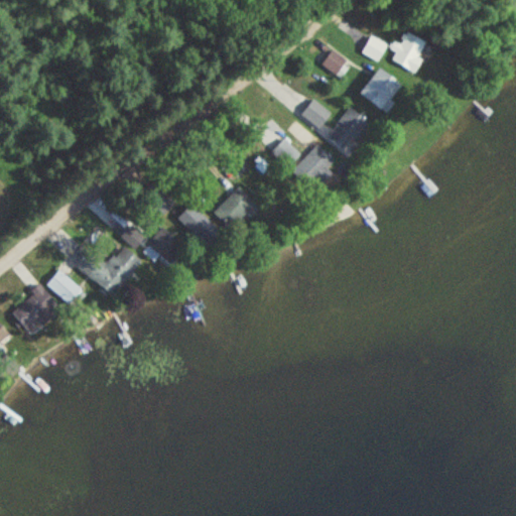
[(391,60),(410,71),(426,43),(405,32),(394,50),(396,52),(391,60)]
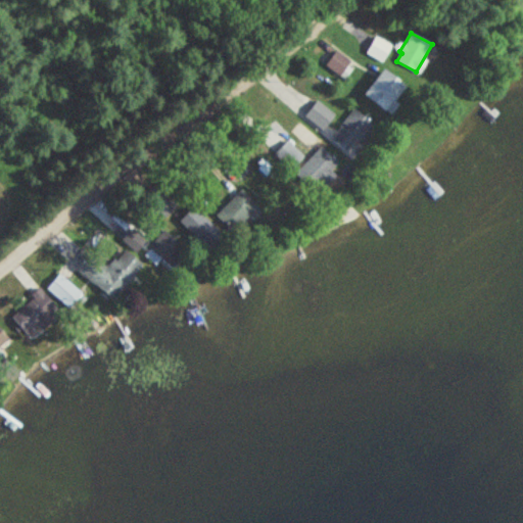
[(366,51),(380,61),(389,47),(376,38),(366,51)]
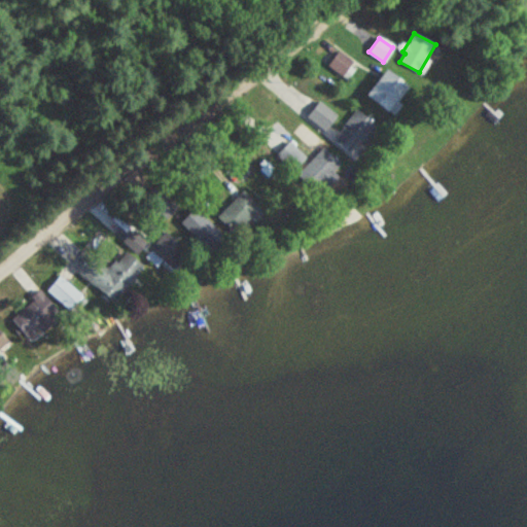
[(344,78),(355,64),(337,50),(325,65),(344,78)]
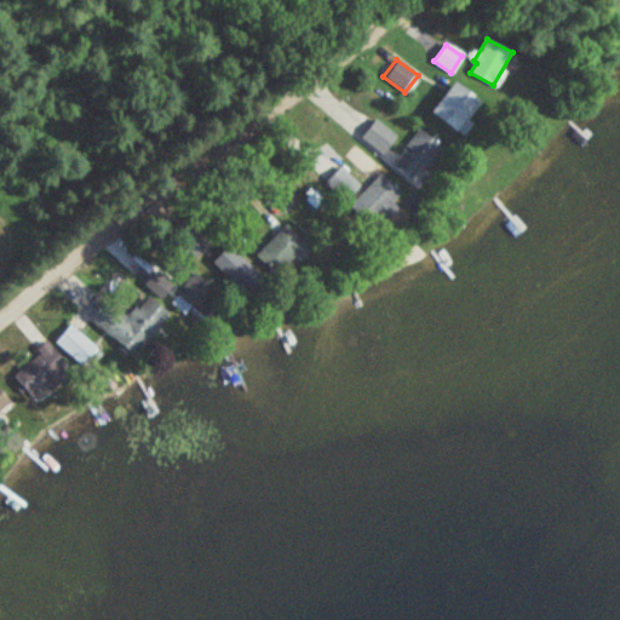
[(477,104),(451,82),(426,112),(453,133),(477,104)]
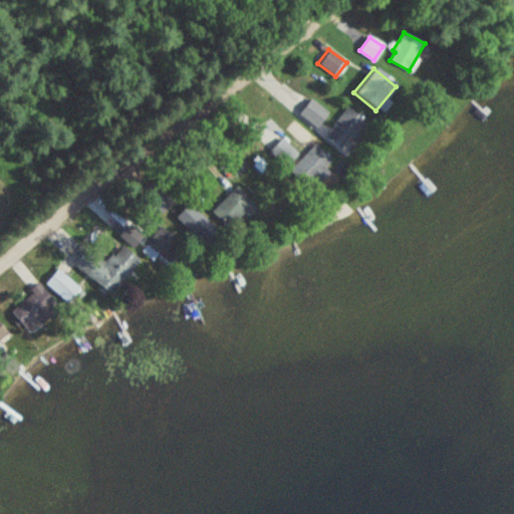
[(327,110),(310,98),(299,114),(316,126),(327,110)]
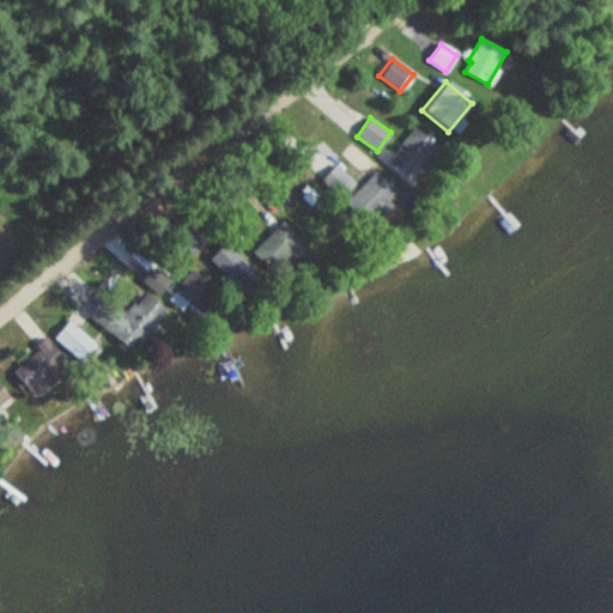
[(436,144),(418,126),(384,159),(404,177),(436,144)]
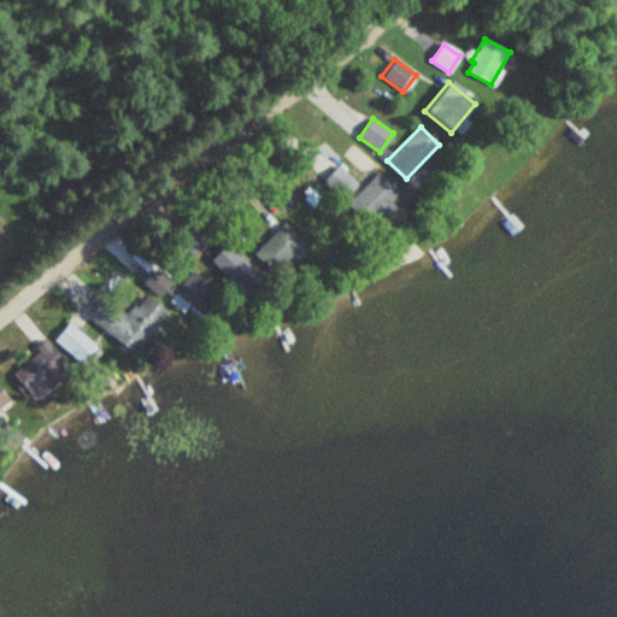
[(346,205),(366,225),(399,193),(378,172),(346,205)]
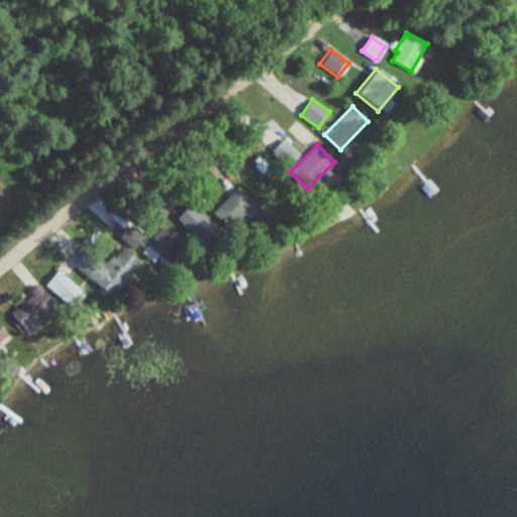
[(227,230),(254,203),(238,186),(211,213),(227,230)]
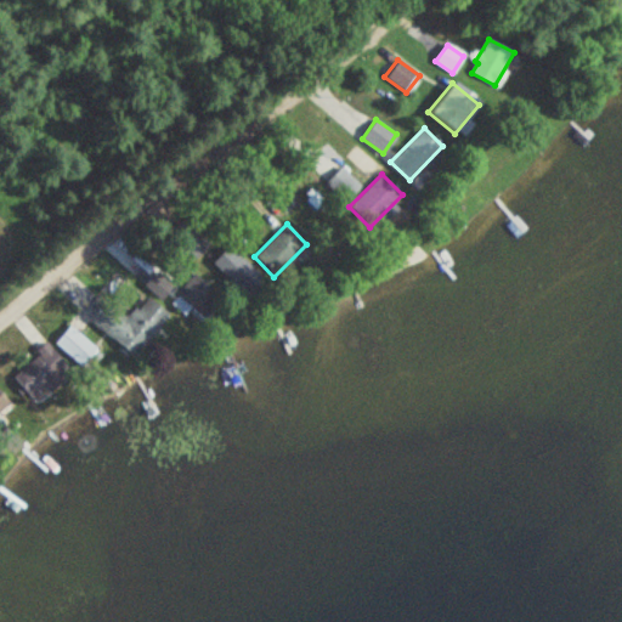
[(265,278),(236,252),(218,271),(247,298),(265,278)]
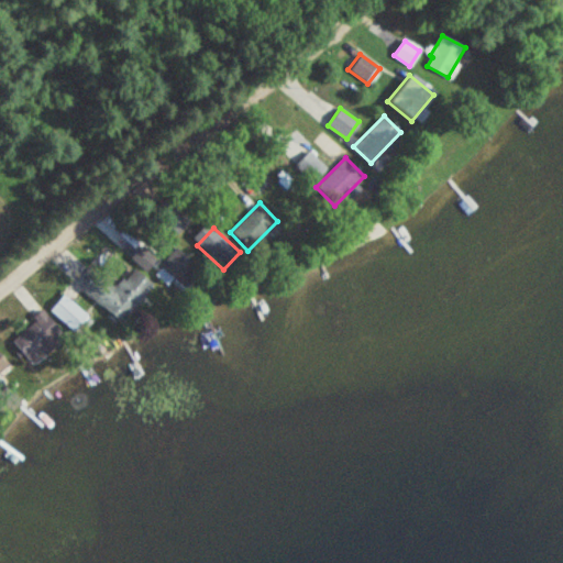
[(159,268),(180,289),(199,269),(178,250),(159,268)]
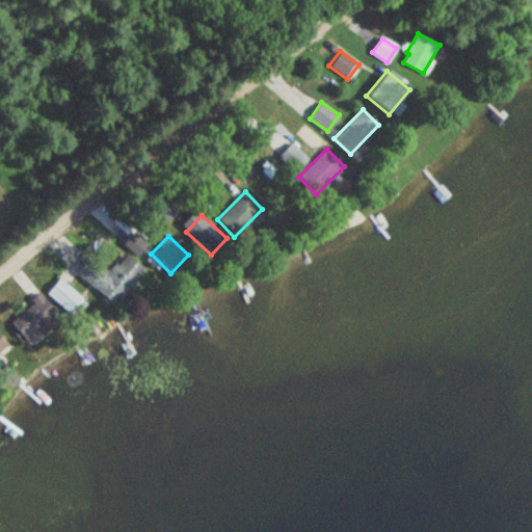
[(45,291),(68,315),(83,299),(60,276),(45,291)]
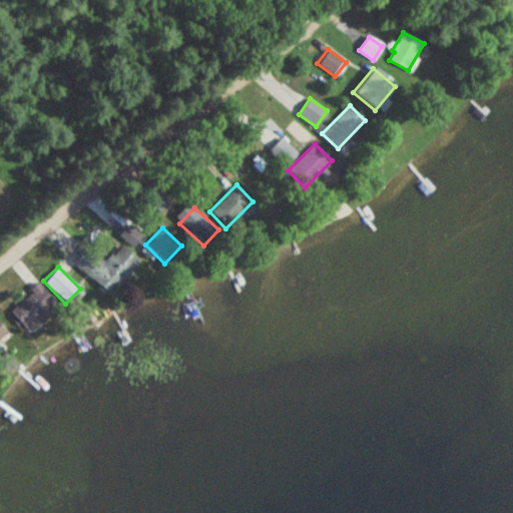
[(8,309),(24,328),(56,302),(39,283),(8,309)]
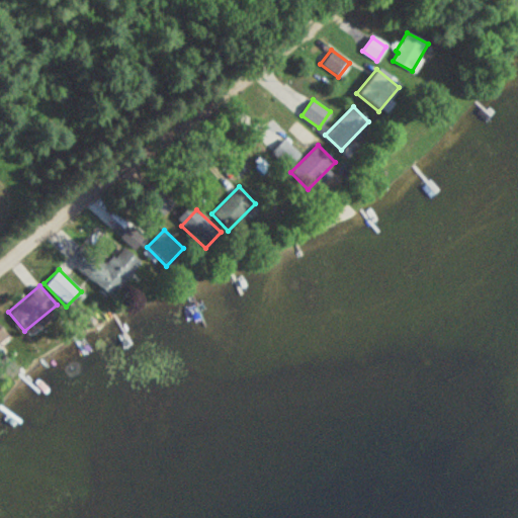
[(0,347),(10,339),(0,325),(0,347)]
